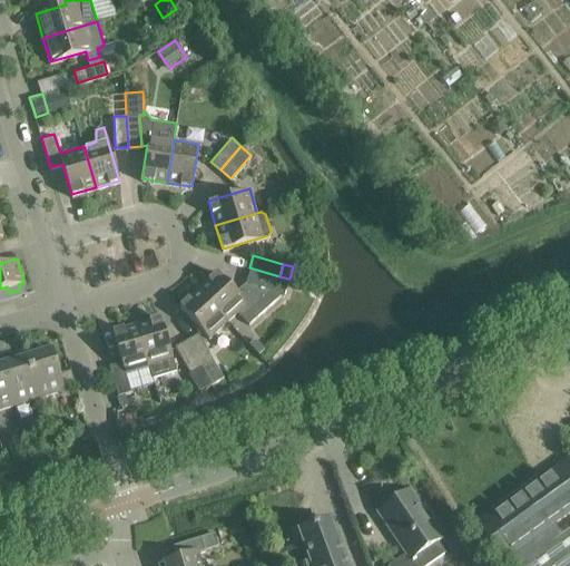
[(249,267),(246,281),(276,289),(279,276),(249,267)]
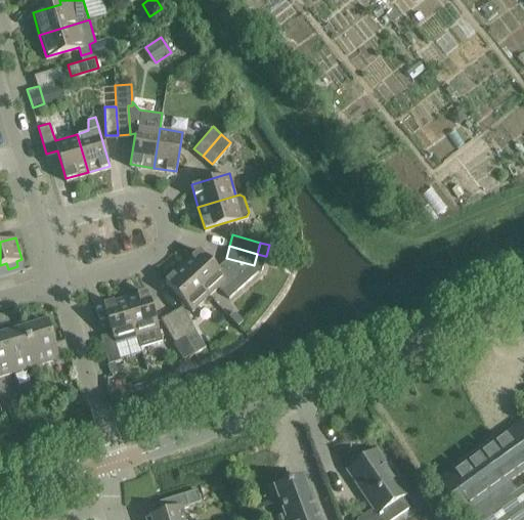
[(199,249),(182,264),(209,293),(219,285),(224,290),(229,296),(258,270),(261,270),(265,256),(257,254),(254,265),(226,258),(219,264),(222,267),(219,270),(216,267),(199,249)]
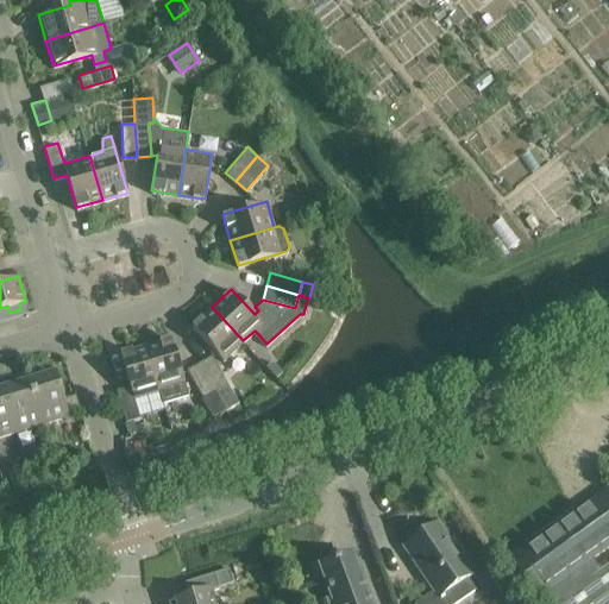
[(243,340),(212,307),(192,325),(223,359),(243,340)]
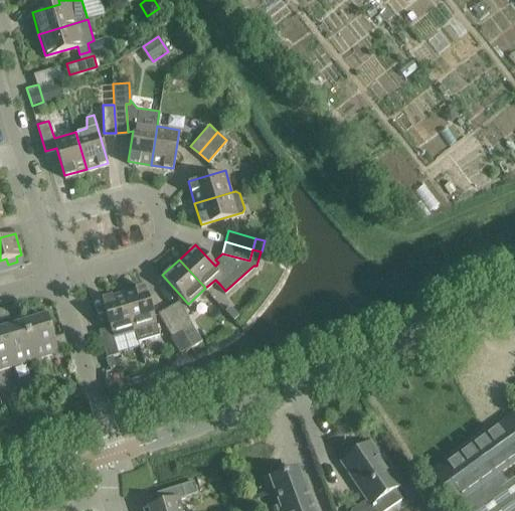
[(159,333),(156,322),(145,285),(123,291),(134,328),(138,340),(159,333)]
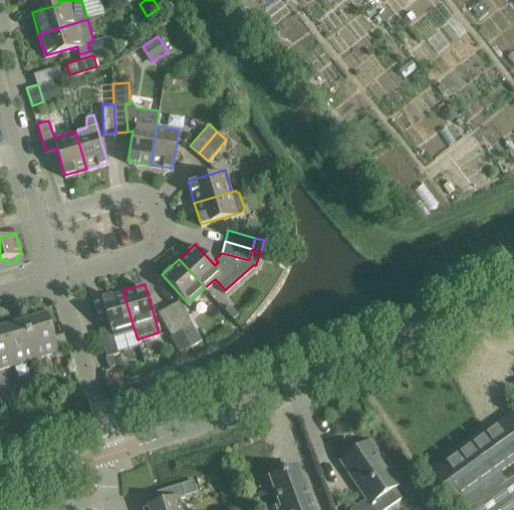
[(109,324),(98,327),(106,354),(117,351),(112,334),(134,327),(122,290),(101,297),(109,324)]
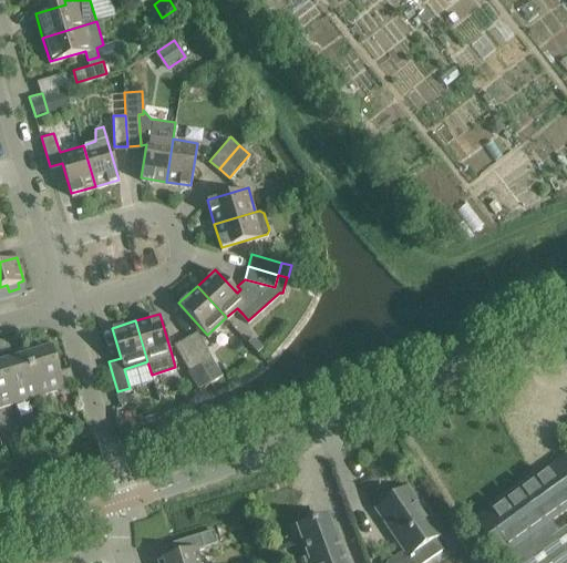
[(197,330),(185,337),(200,364),(205,371),(207,376),(210,381),(222,375),(212,357),(197,330)]
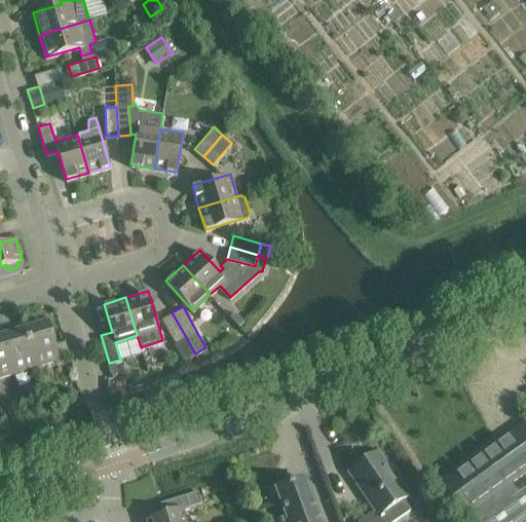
[(235,310),(230,314),(234,321),(238,325),(243,321),(239,315),(235,310)]
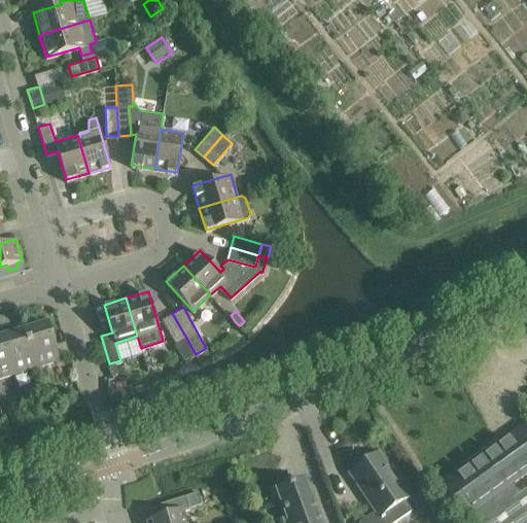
[(6,312),(0,313),(0,324),(9,322),(6,312)]
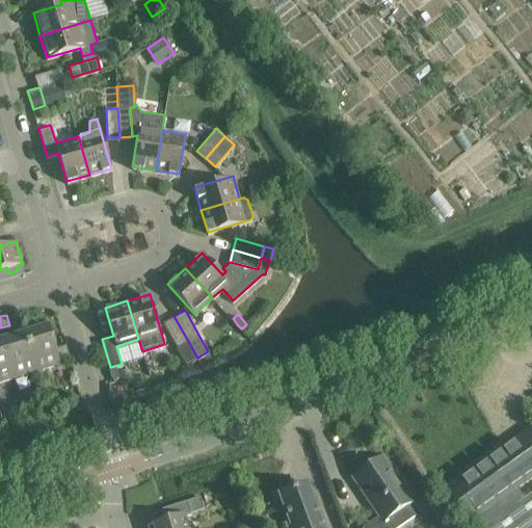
[(188,341),(174,316),(163,321),(178,347),(188,341)]
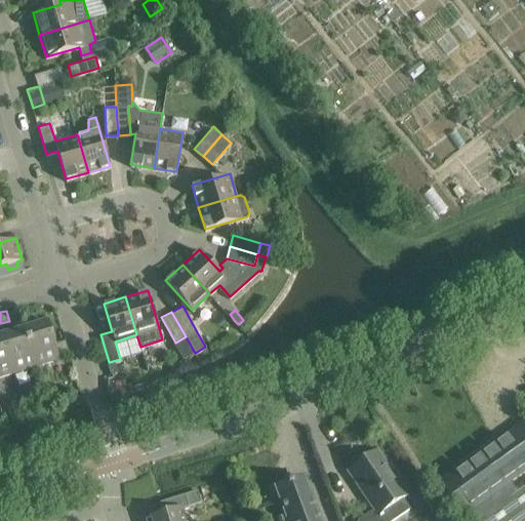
[(48,320),(25,326),(36,364),(59,357),(57,352),(69,349),(66,338),(54,342),(48,320)]
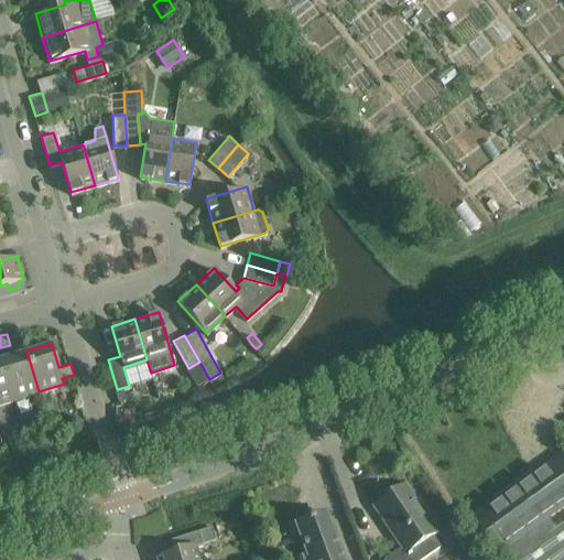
[(14,398),(39,391),(26,351),(2,358),(14,398)]
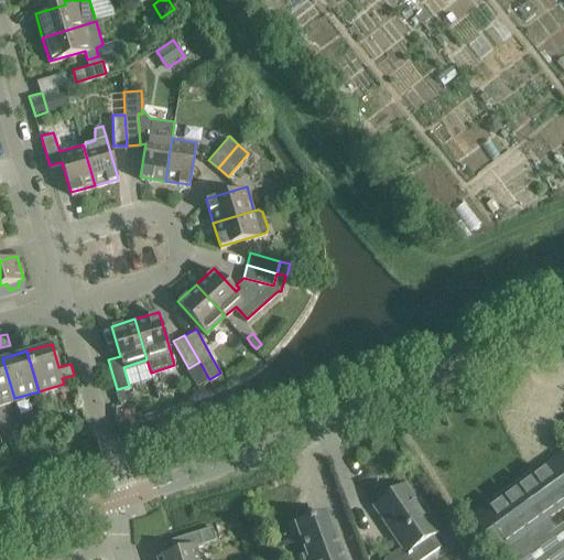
[(2,358),(0,358),(0,402),(14,398),(2,358)]
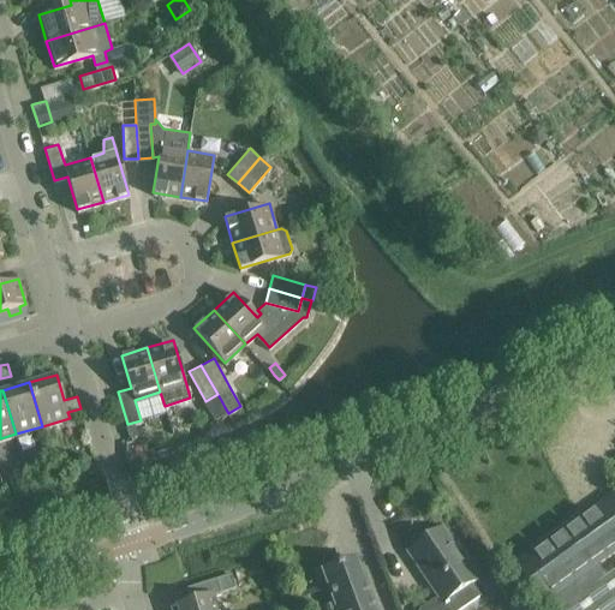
[(135,461),(150,456),(144,441),(129,446),(135,461)]
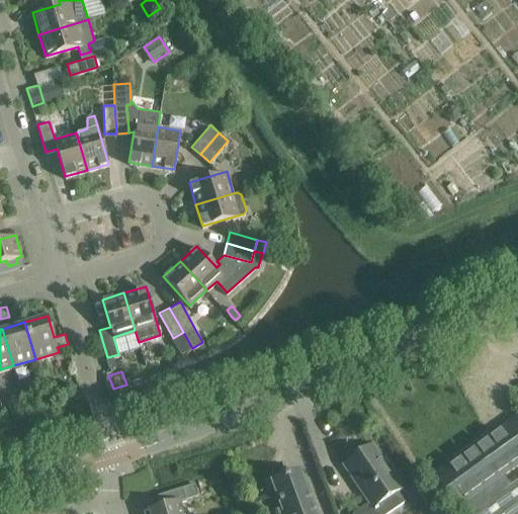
[(517,418),(515,415),(433,474),(462,513),(466,513),(511,483),(504,473),(517,462),(517,418)]
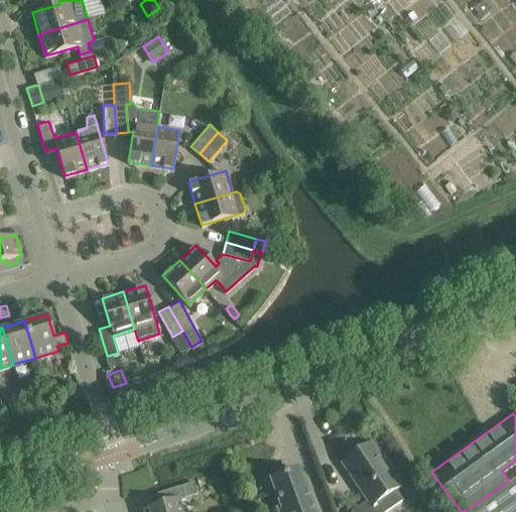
[(380,511),(402,498),(395,488),(400,484),(389,469),(392,466),(384,454),(381,456),(371,441),(342,461),(367,498),(354,507),(352,508),(352,510),(351,511),(350,511),(380,511)]
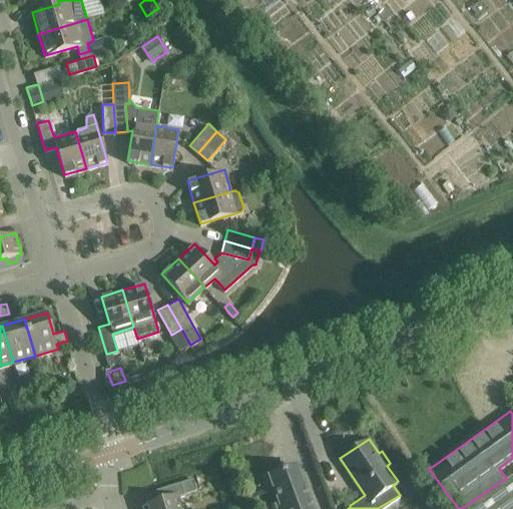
[(312,508),(296,465),(270,475),(281,503),(270,507),(270,508),(312,508)]
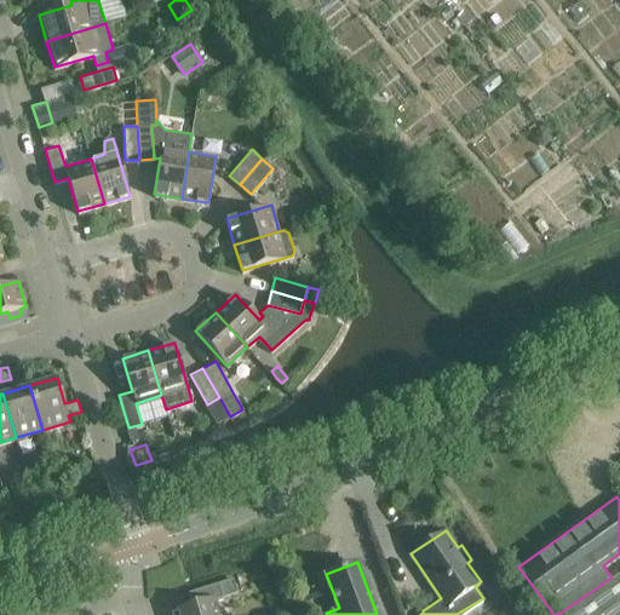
[(619,614),(619,570),(612,578),(558,614),(619,614)]
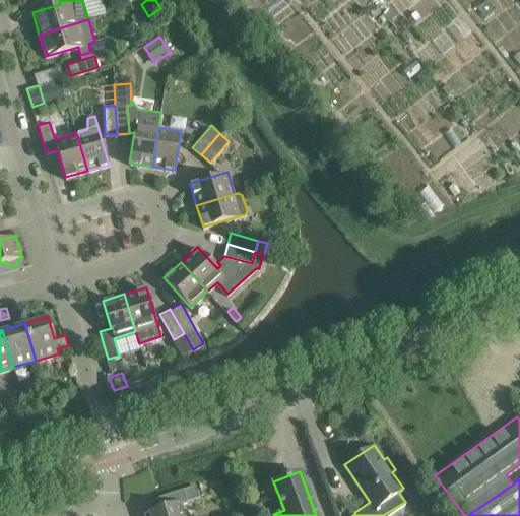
[(184,515),(180,502),(199,496),(195,485),(158,496),(161,507),(143,513),(143,515),(184,515)]
